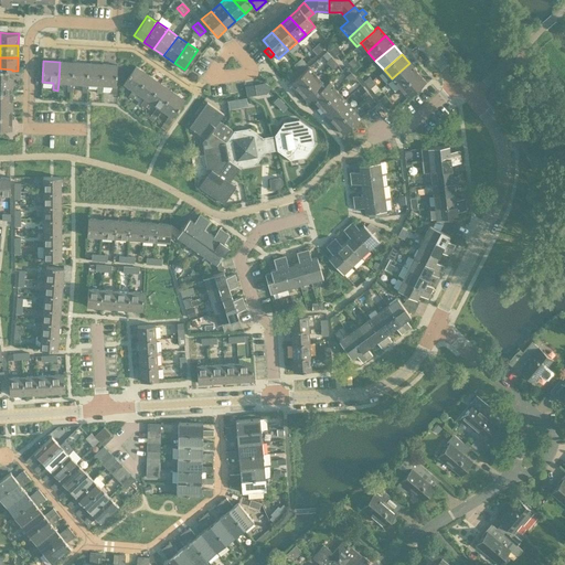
[(73,84),(74,63),(60,62),(59,83),(67,84),(67,92),(73,92),(73,84)]
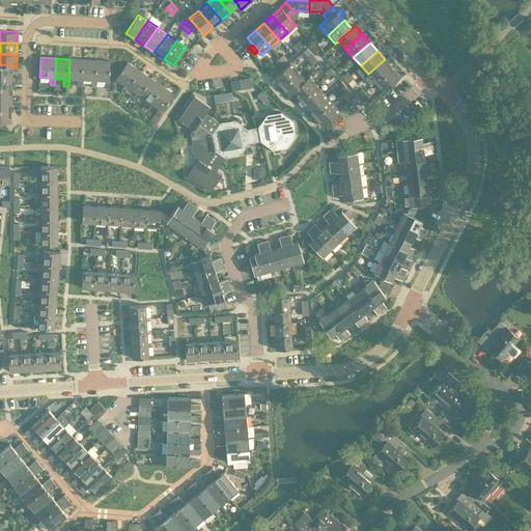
[(82,80),(83,59),(70,59),(68,79),(78,79),(77,86),(82,86),(82,80)]
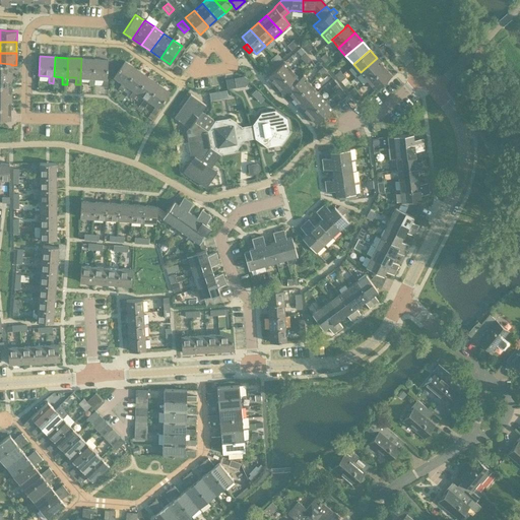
[(94,79),(95,59),(81,58),(80,78),(89,78),(89,85),(94,85),(94,79)]
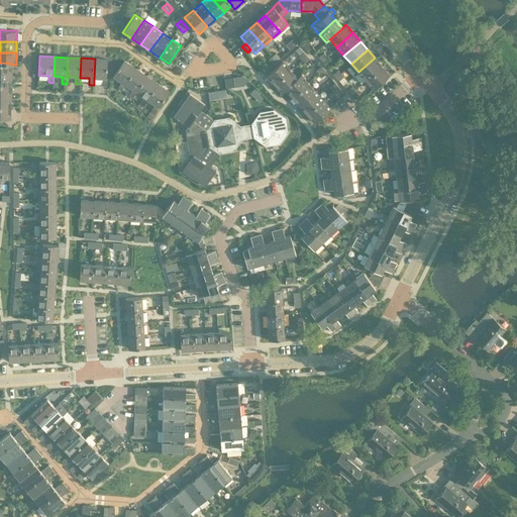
[(382,66),(375,58),(358,72),(366,81),(382,66)]
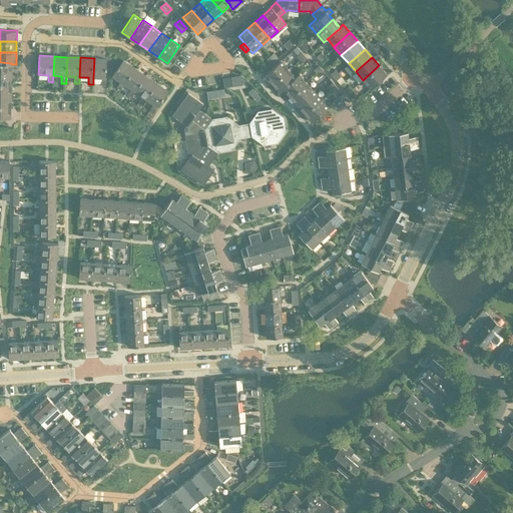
[(105,77),(106,59),(94,58),(93,78),(101,78),(101,85),(106,85),(107,78),(105,77)]
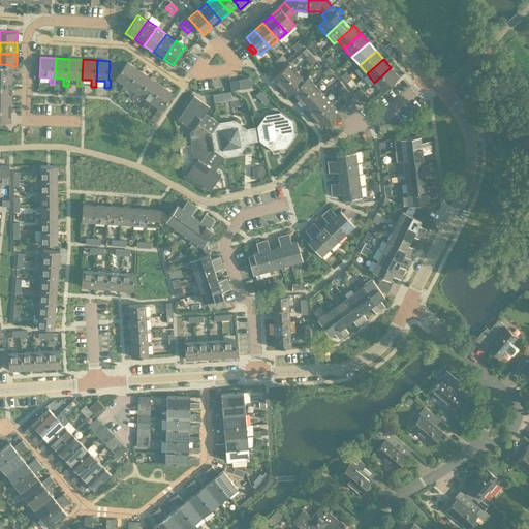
[(128,88),(139,70),(127,62),(116,79),(124,85),(120,90),(124,93),(128,88)]
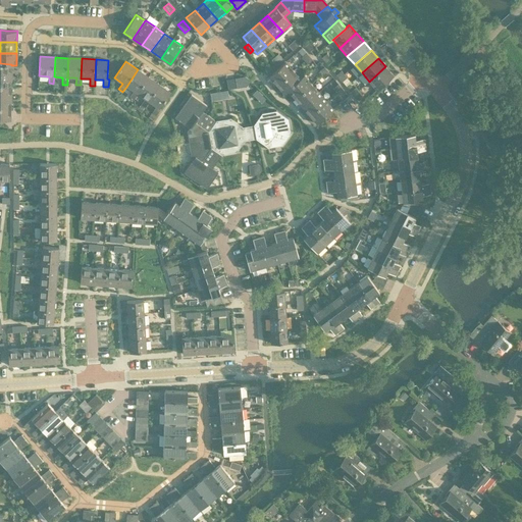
[(276,84),(293,69),(285,61),(268,75),(276,84)]
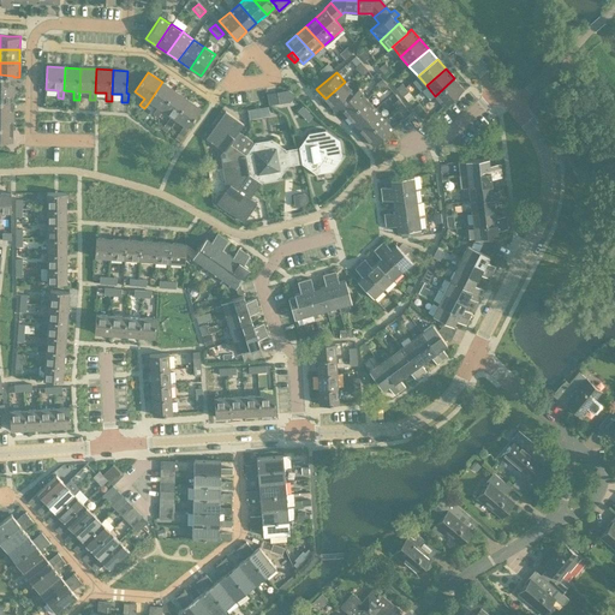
[(0,75),(0,88),(13,89),(13,77),(13,76),(0,75)]
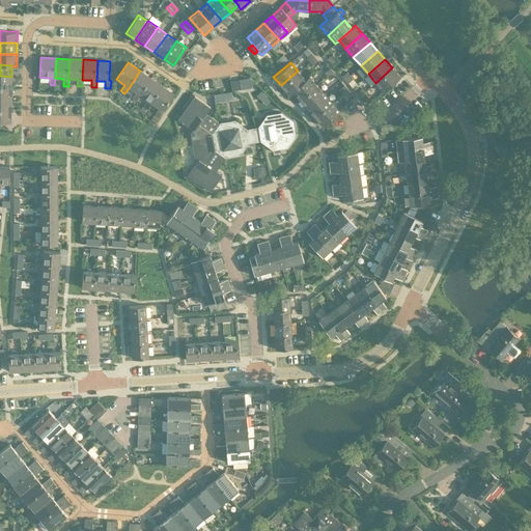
[(383,91),(400,77),(392,67),(375,83),(383,91)]
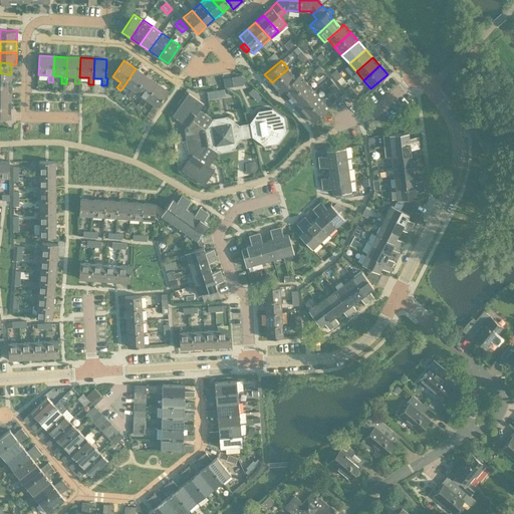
[(136,92),(147,76),(136,68),(124,85),(132,89),(127,95),(132,97),(136,92)]
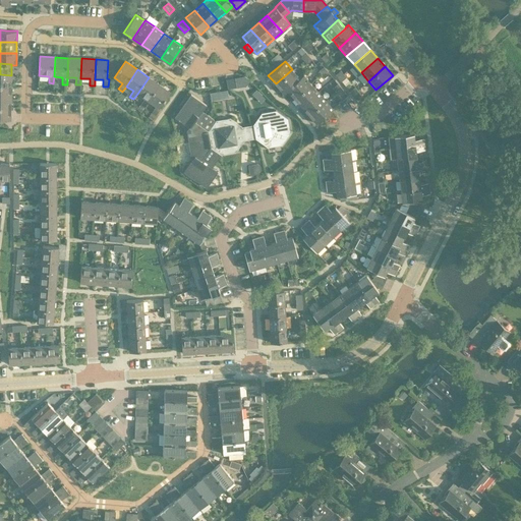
[(299,77),(292,70),(292,69),(276,83),(283,93),(299,77)]
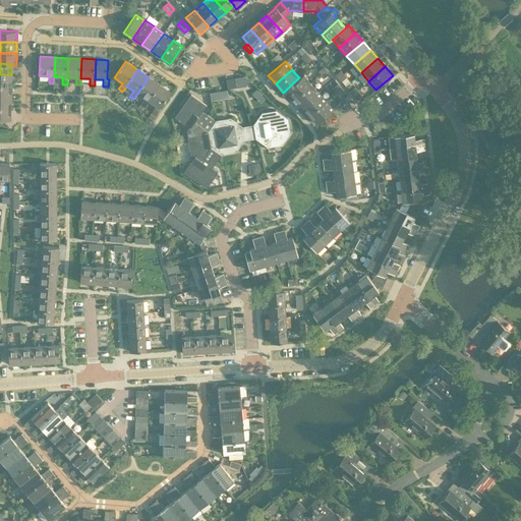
[(0,85),(11,87),(11,75),(0,74),(0,85)]
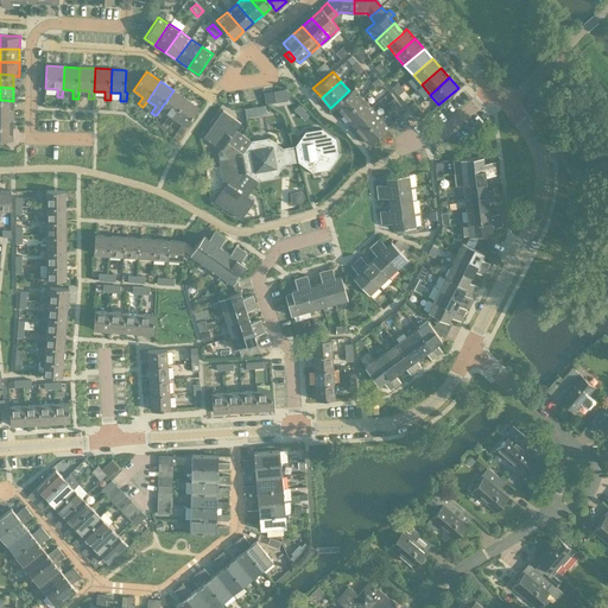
[(343,114),(362,97),(354,87),(349,90),(330,108),(330,109),(335,105),(343,114)]
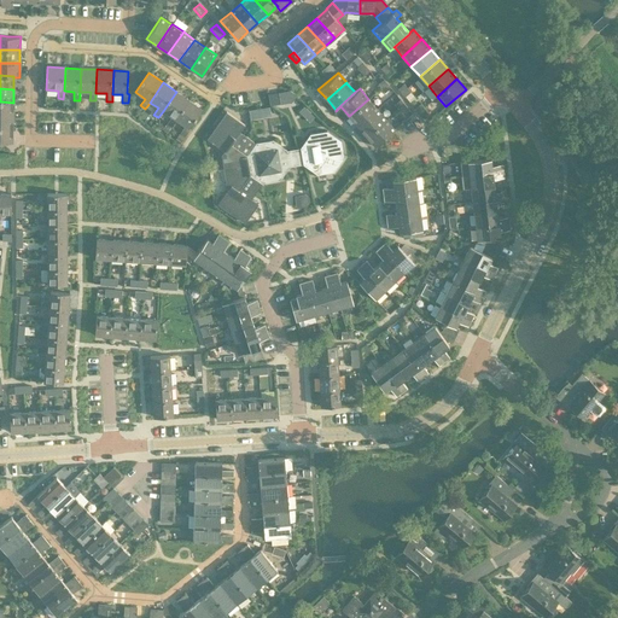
[(295,98),(293,93),(290,91),(279,93),(281,104),(292,101),(295,98)]
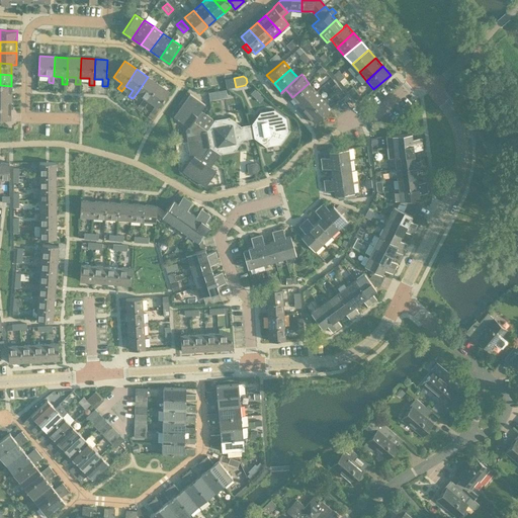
[(148,101),(159,84),(148,77),(137,93),(144,98),(140,103),(144,106),(148,101)]
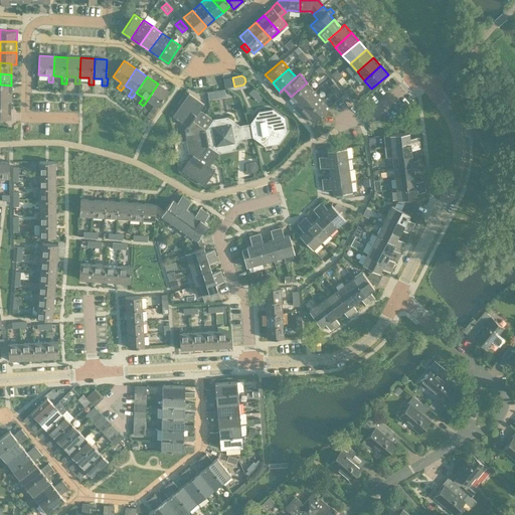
[(314,91),(307,82),(291,97),(298,105),(314,91)]
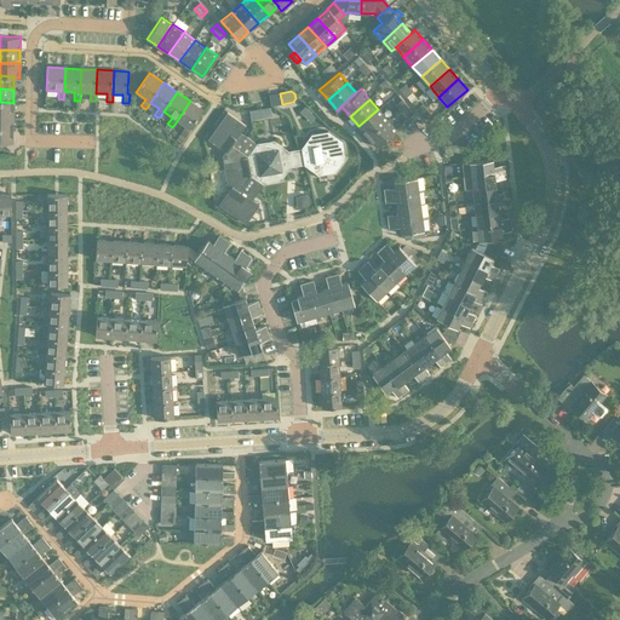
[(189,128),(202,109),(190,101),(177,121),(185,127),(181,133),(187,137),(191,130),(189,128)]
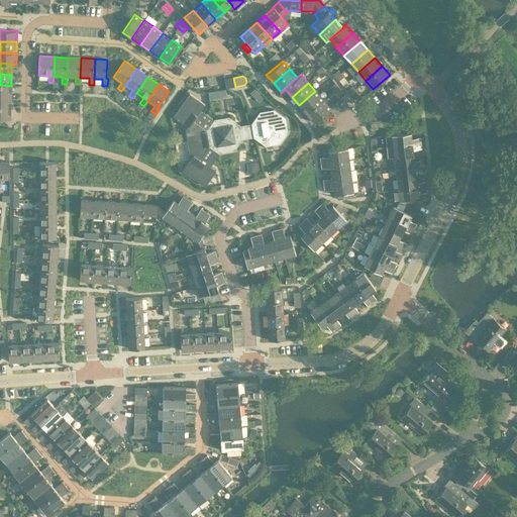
[(0,96),(11,96),(11,86),(0,85),(0,96)]
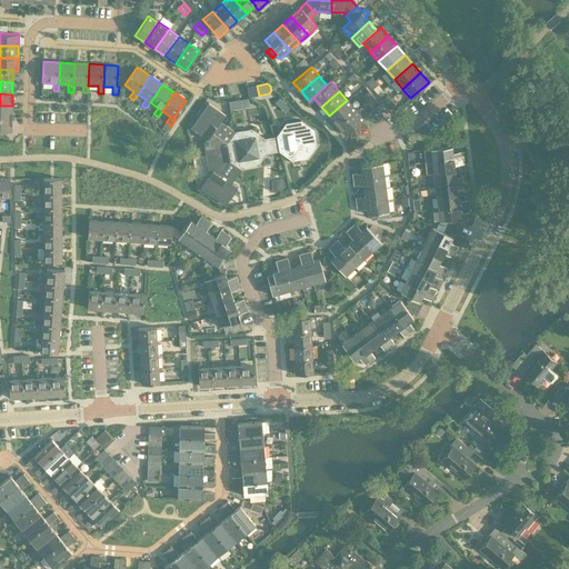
[(385,105),(390,100),(387,96),(381,100),(385,105)]
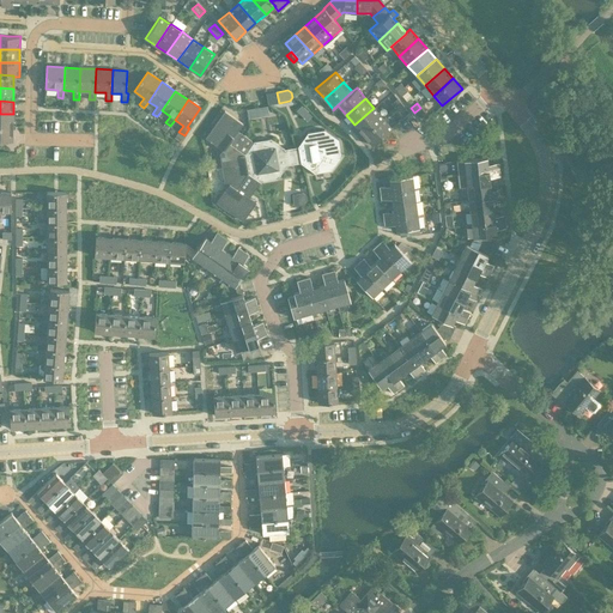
[(383,117),(374,108),(354,125),(363,135),(383,117)]
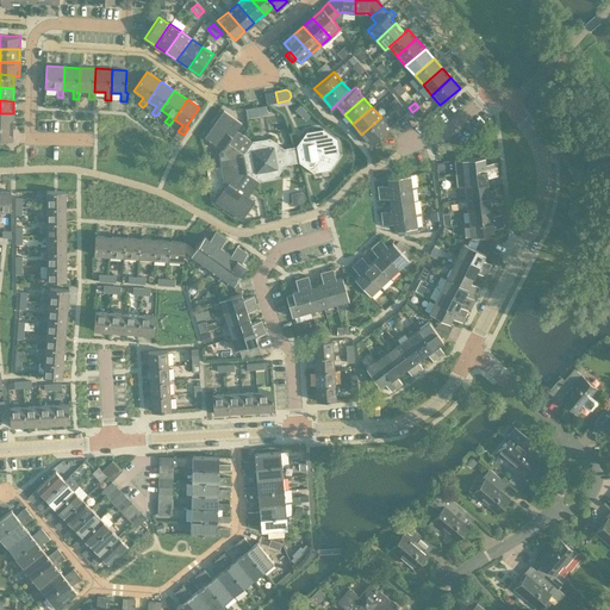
[(416,117),(422,112),(418,107),(412,112),(416,117)]
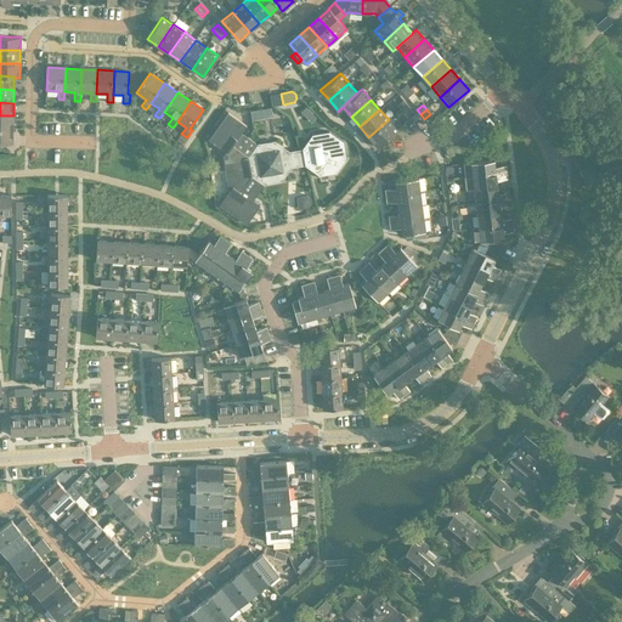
[(226,170),(249,167),(248,158),(258,145),(258,143),(242,133),(247,125),(227,112),(208,140),(226,152),(224,156),(226,170)]
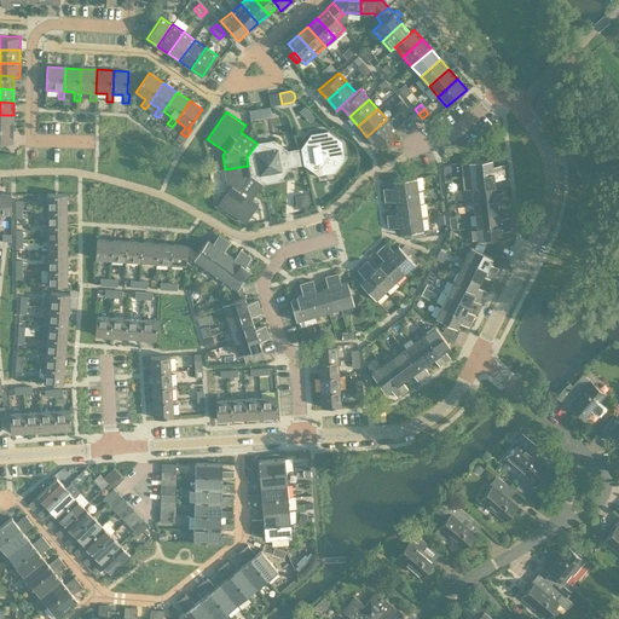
[(0,127),(12,128),(13,115),(0,115),(0,127)]
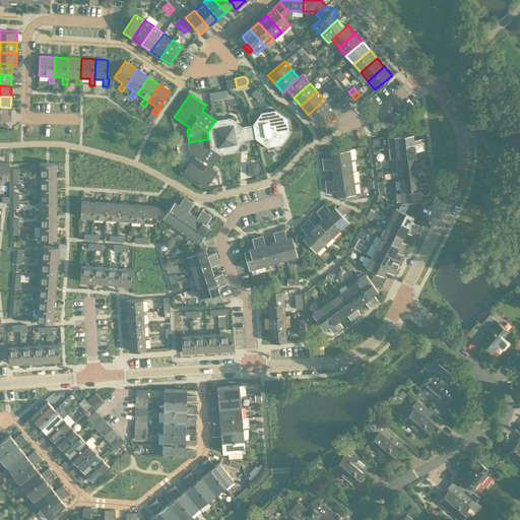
[(332,109),(332,108),(325,100),(308,115),(315,123),(332,109)]
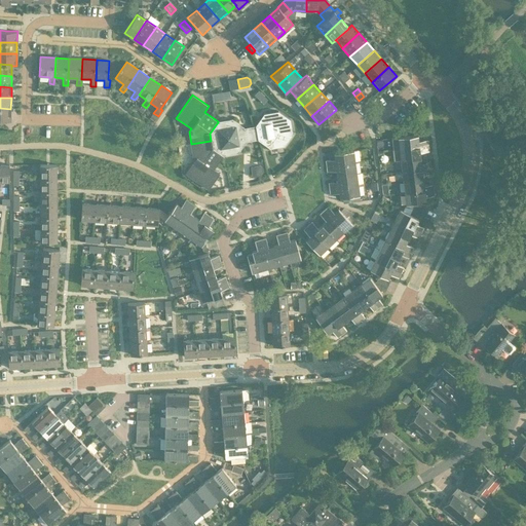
[(0,120),(10,121),(10,109),(0,108),(0,120)]
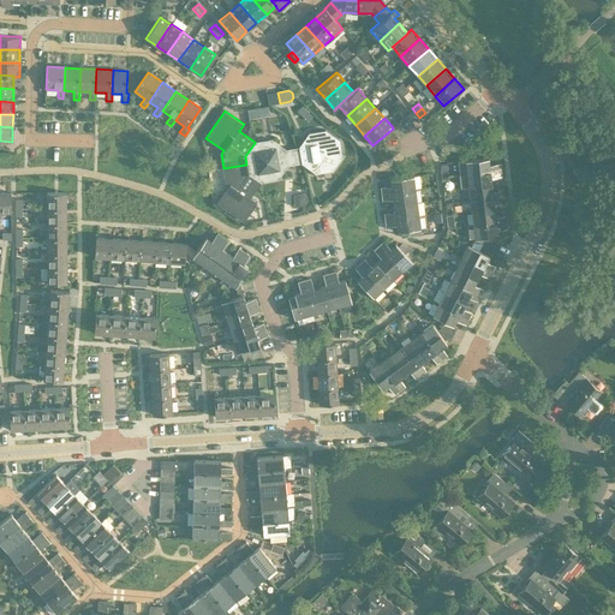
[(342,156),(339,139),(326,130),(309,132),(299,147),(294,148),(296,155),(299,155),(299,156),(300,156),(302,163),(315,173),(332,171),(342,156)]
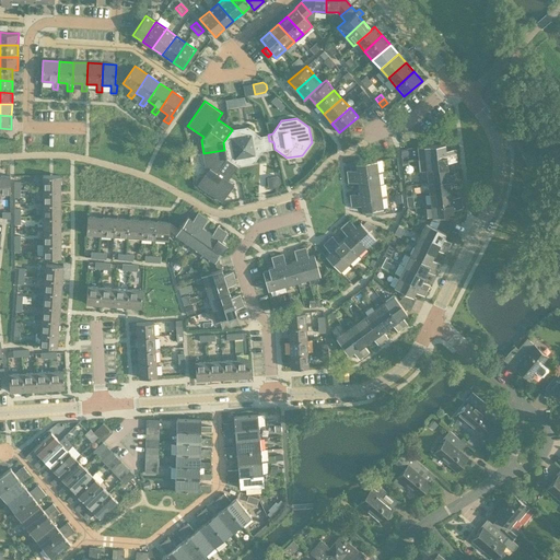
[(260,136),(259,136),(247,127),(232,129),(232,130),(223,142),(224,150),(225,158),(237,165),(237,166),(253,164),(263,151),(275,149),(273,142),(272,142),(272,141),(269,141),(268,135),(260,136)]
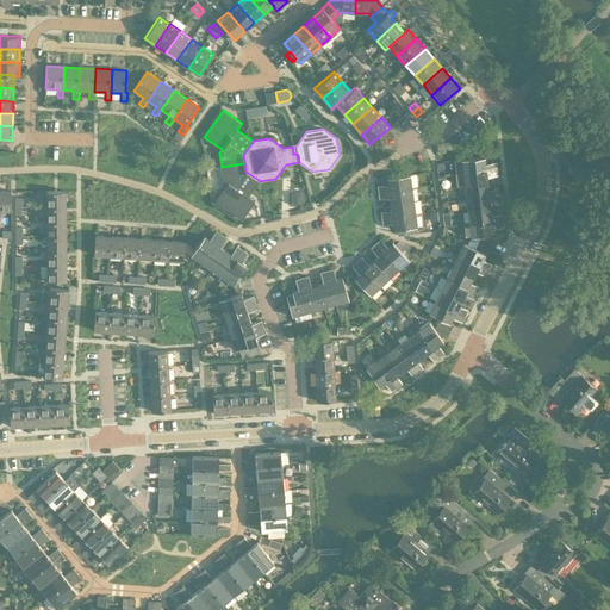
[(496,162),(485,163),(484,157),(454,161),(455,174),(497,168),(496,162)]
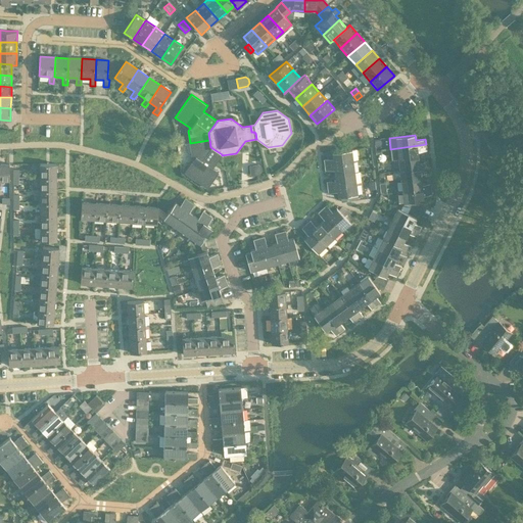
[(209,140),(190,143),(192,154),(195,157),(184,172),(207,188),(219,173),(212,169),(222,155),(222,154),(210,147),(209,140)]
